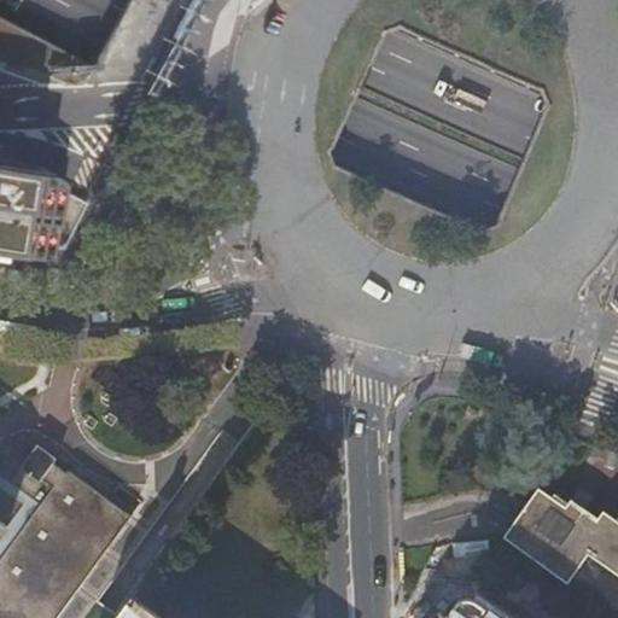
[(0,246),(63,256),(95,191),(0,174),(0,246)]
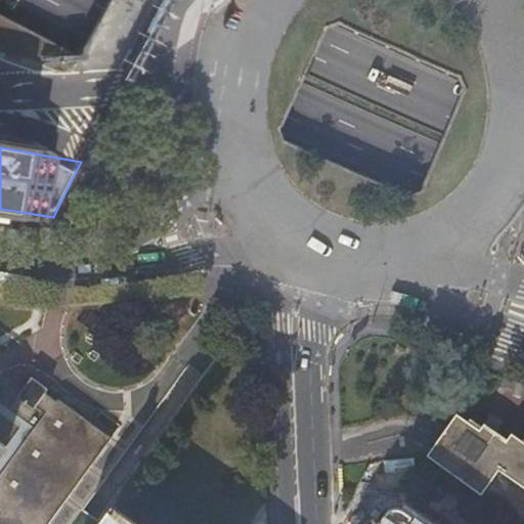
[(25,399),(37,383),(18,369),(6,386),(25,399)]
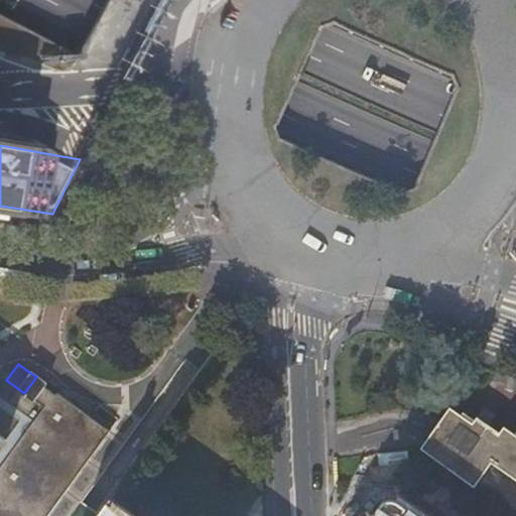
[(0,515),(47,515),(110,430),(36,377),(24,393),(6,380),(0,388),(0,515)]
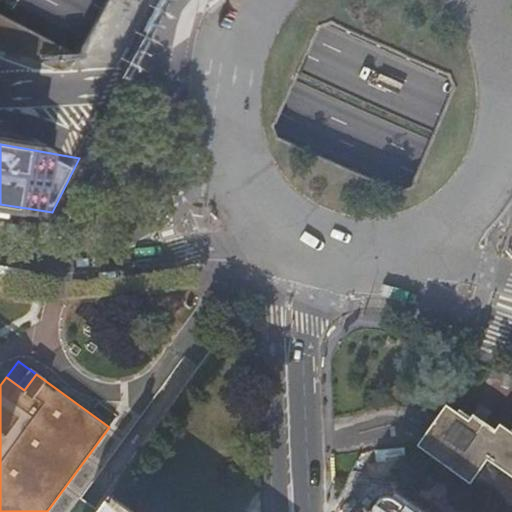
[(458,413),(446,405),(416,447),(468,483),(486,458),(511,477),(511,511),(511,431),(511,432),(500,424),(496,430),(473,414),(471,417),(460,410),(458,413)]
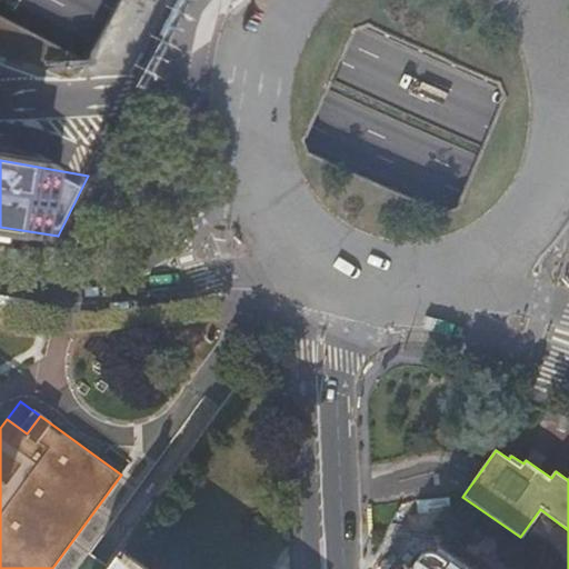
[(128,555),(123,551),(109,568),(133,568),(123,561),(128,555)]
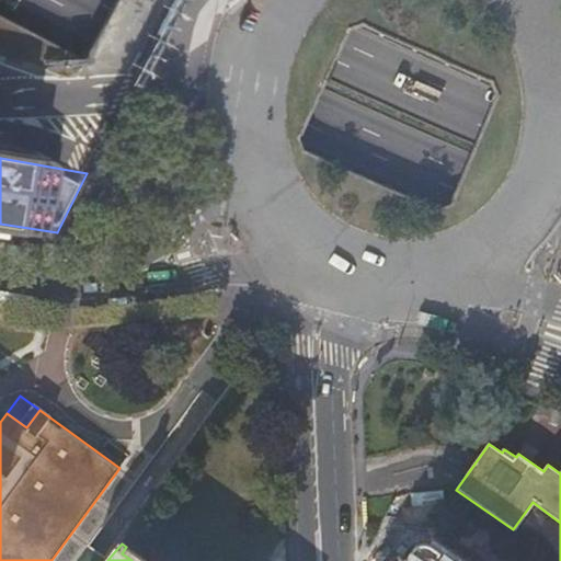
[(450,560),(431,547),(427,546),(424,546),(421,546),(419,547),(414,549),(405,560),(450,560)]
